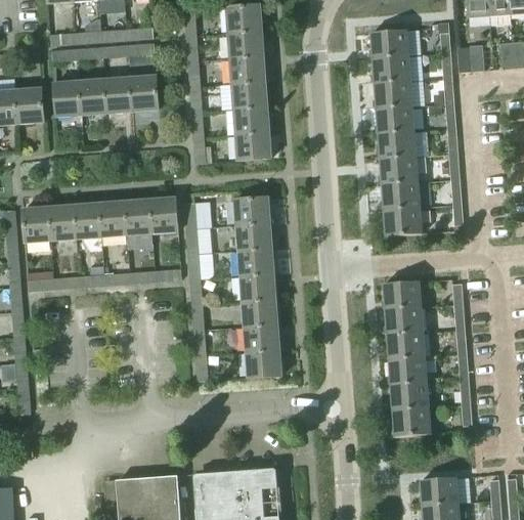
[(466,0),(468,16),(490,15),(488,0),(466,0)]
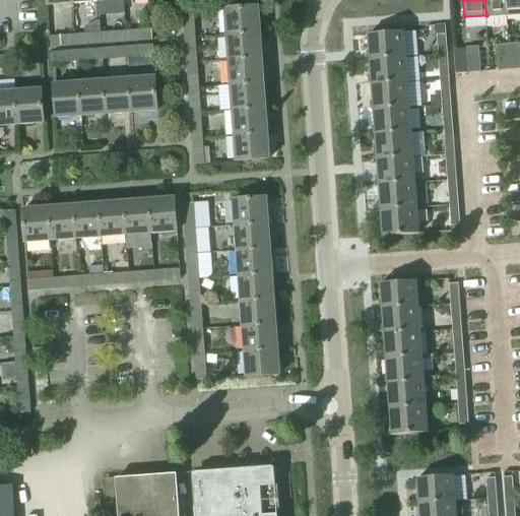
[(484,0),(486,15),(507,13),(505,0),(484,0)]
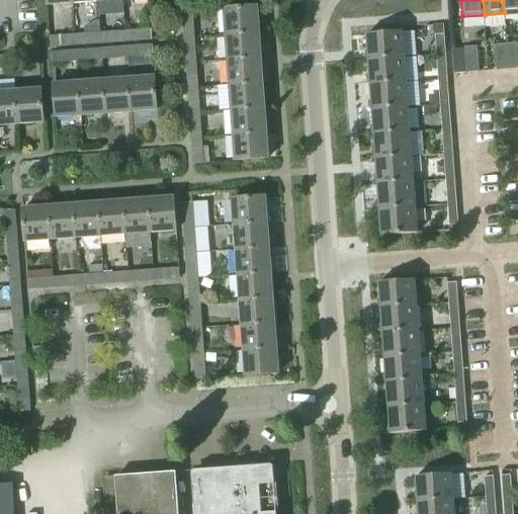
[(503,0),(505,13),(517,12),(517,0),(503,0)]
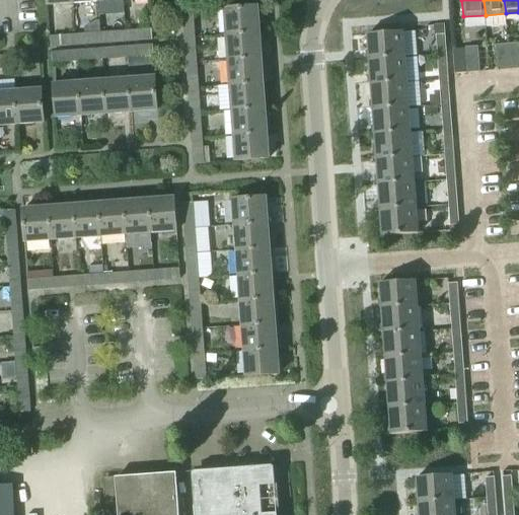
[(224,6),(226,31),(260,29),(257,4),(224,6)]
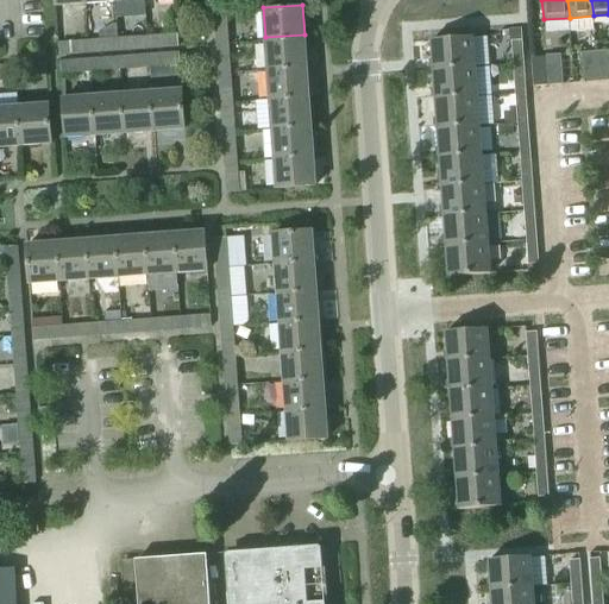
[(215,11),(217,41),(228,39),(226,10),(215,11)]
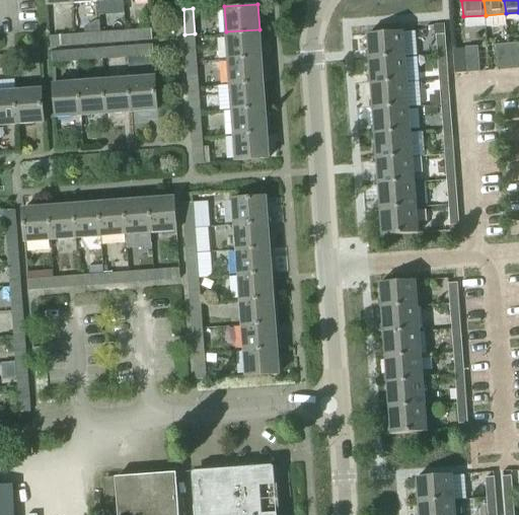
[(444,25),(433,26),(433,32),(436,31),(437,52),(446,52),(445,31),(444,25)]
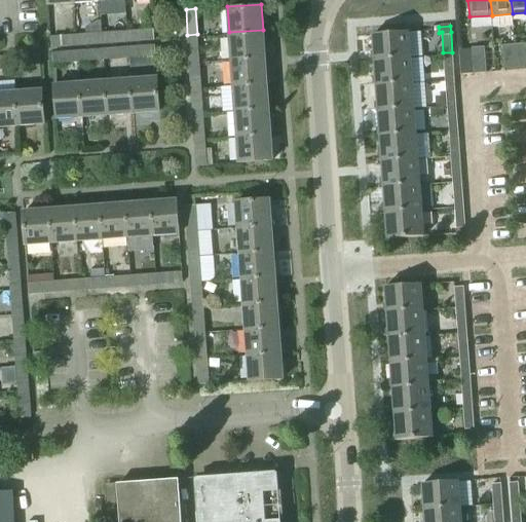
[(127,29),(127,38),(154,37),(153,27),(127,29)]
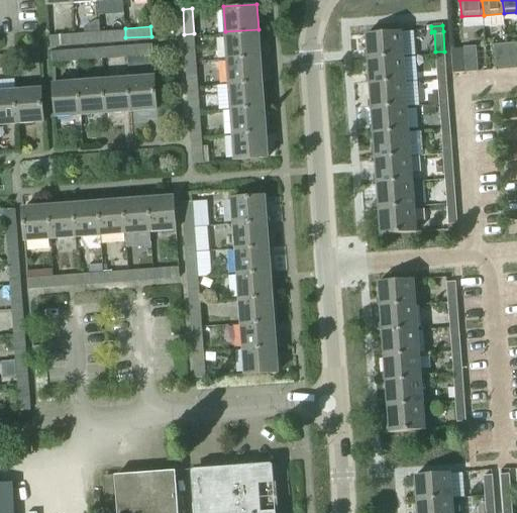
[(100,30),(100,39),(125,37),(125,28),(100,30)]
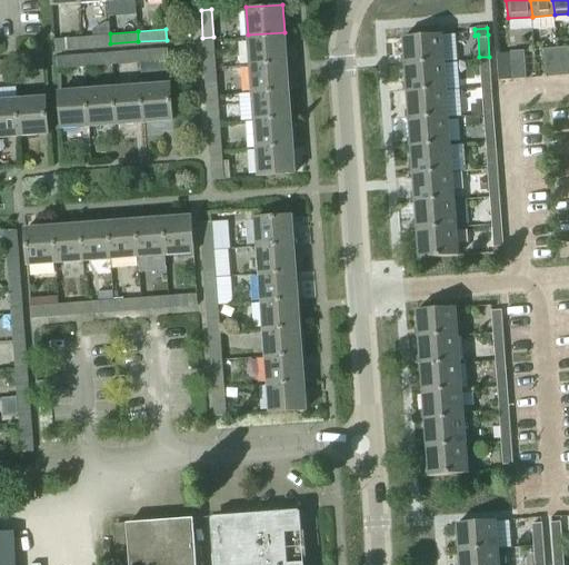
[(248,35),(250,62),(287,60),(285,32),(248,35)]
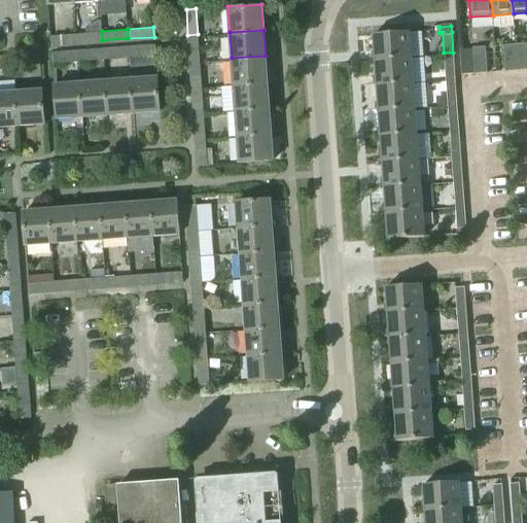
[(373,32),(375,57),(375,58),(411,55),(409,30),(373,32)]
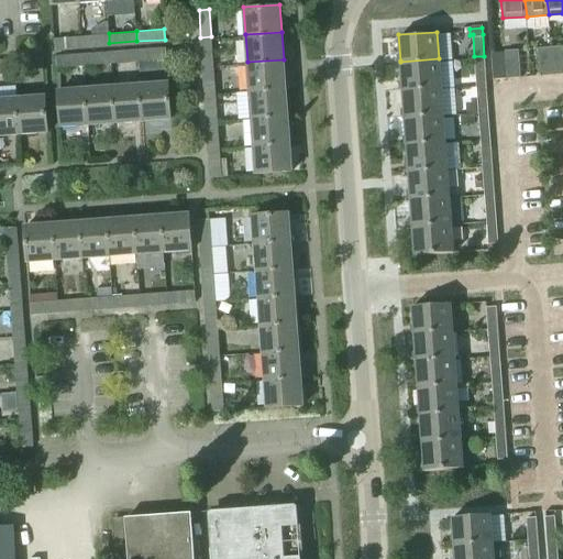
[(81,35),(81,45),(109,43),(109,33),(81,35)]
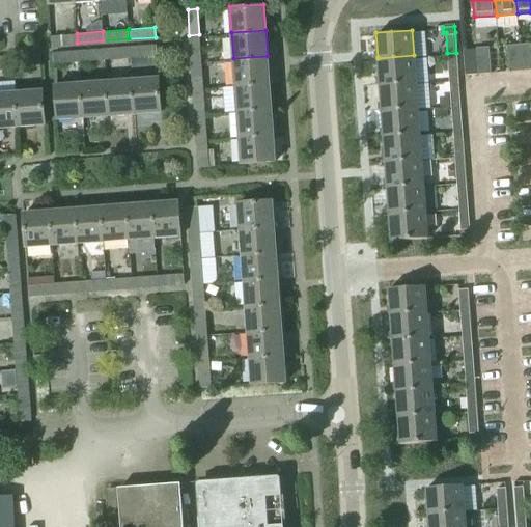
[(51,34),(52,45),(77,43),(77,33),(51,34)]
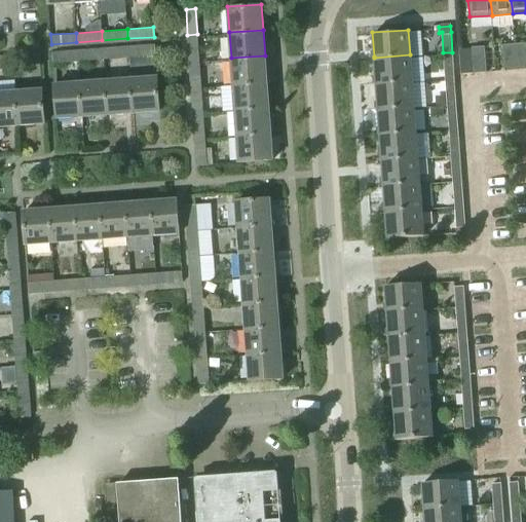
[(187,35),(189,61),(199,60),(197,34),(187,35)]
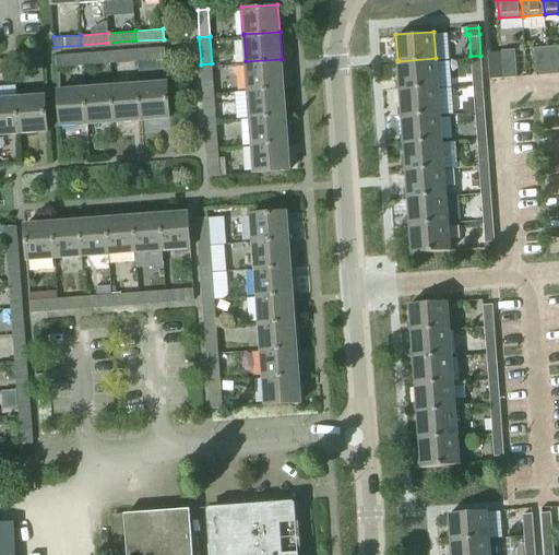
[(558,43),(547,45),(549,71),(558,70),(558,43)]
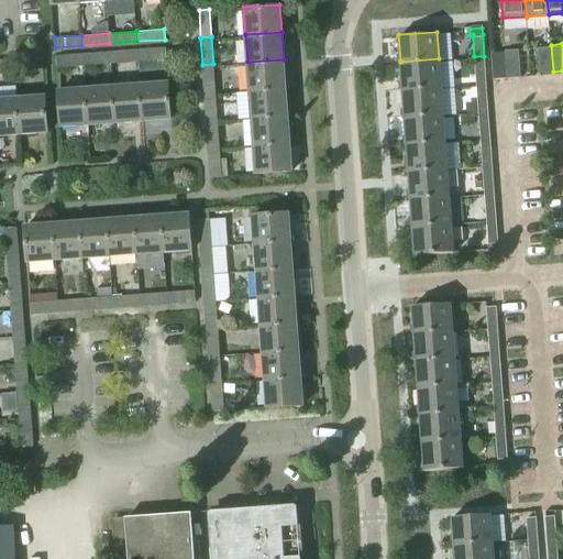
[(540,73),(553,72),(551,45),(538,46),(540,73)]
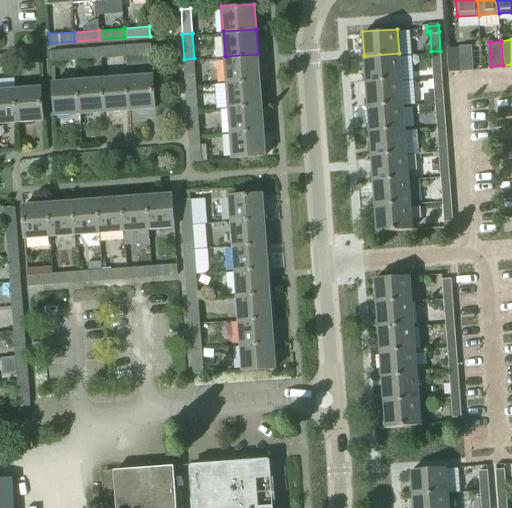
[(124,44),(125,53),(151,51),(151,42),(124,44)]
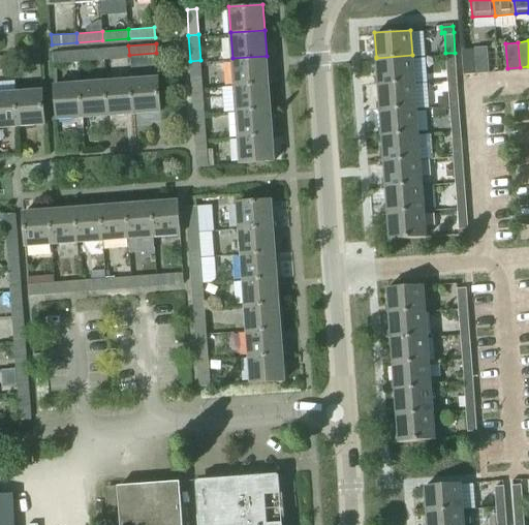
[(487,44),(474,45),(476,71),(489,70),(487,44)]
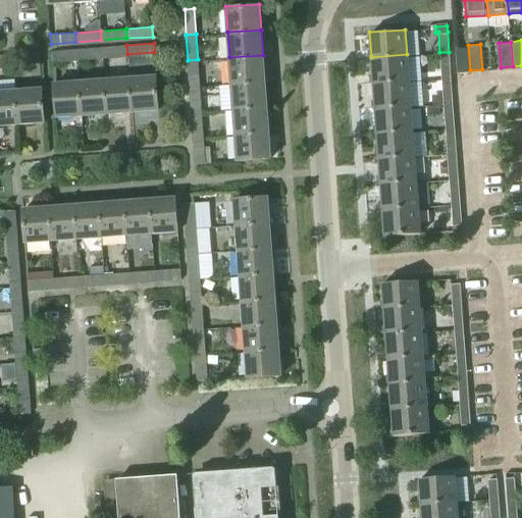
[(102,47),(102,56),(127,54),(126,45),(102,47)]
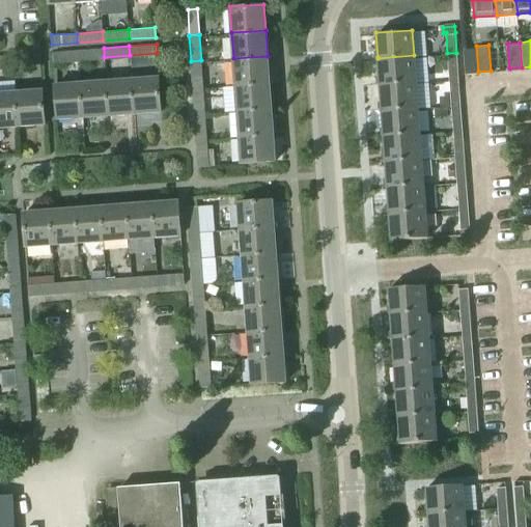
[(78,49),(79,59),(104,57),(104,48),(78,49)]
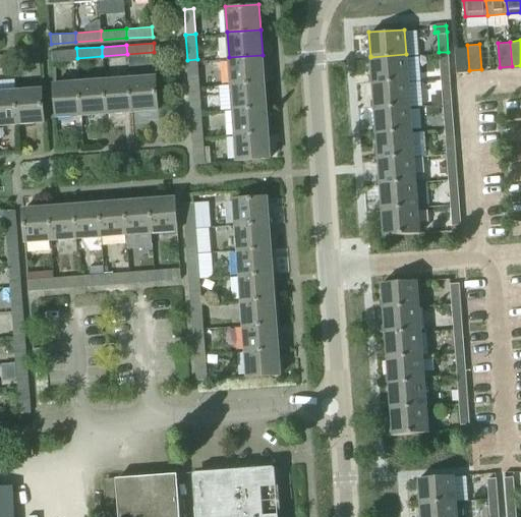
[(51,50),(52,60),(77,58),(76,48),(51,50)]
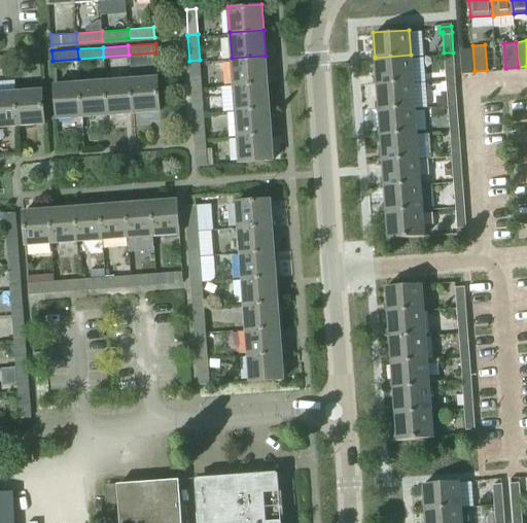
[(13,54),(14,63),(39,61),(38,51),(13,54)]
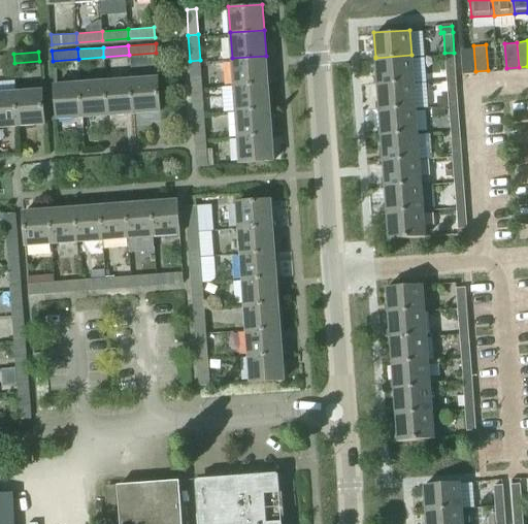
[(447,73),(455,72),(454,53),(444,53),(447,73)]
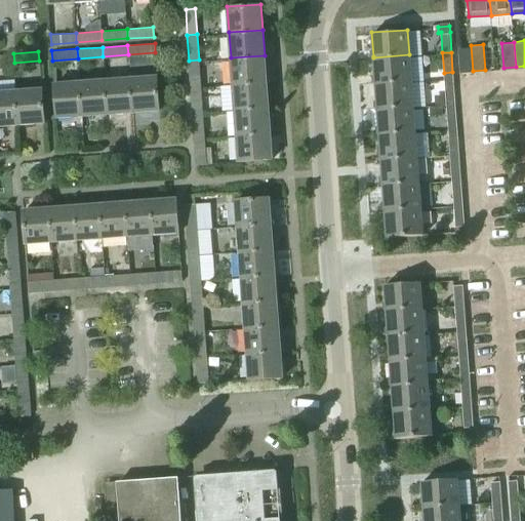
[(0,53),(0,64),(14,63),(13,53),(0,53)]
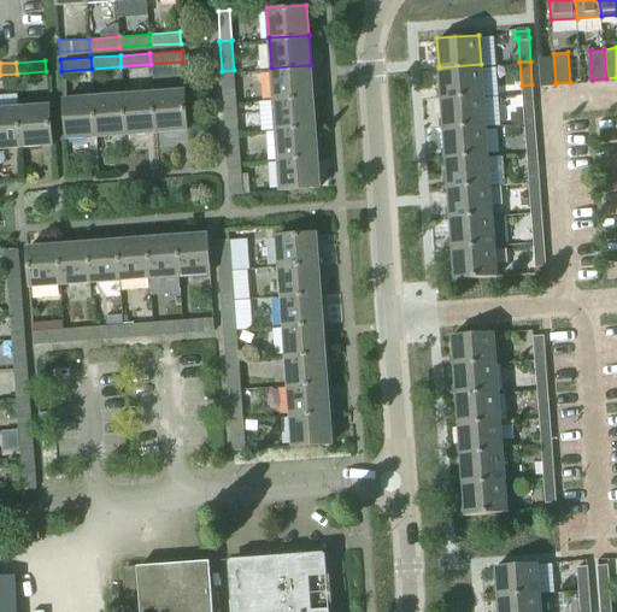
[(439,68),(441,98),(483,94),(481,64),(439,68)]
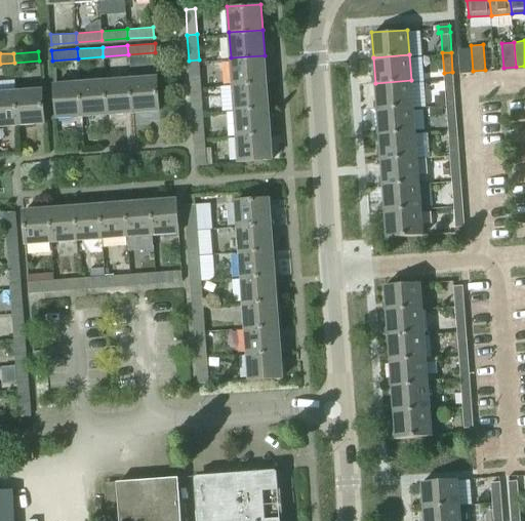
[(231,57),(233,83),(266,81),(265,55),(231,57)]
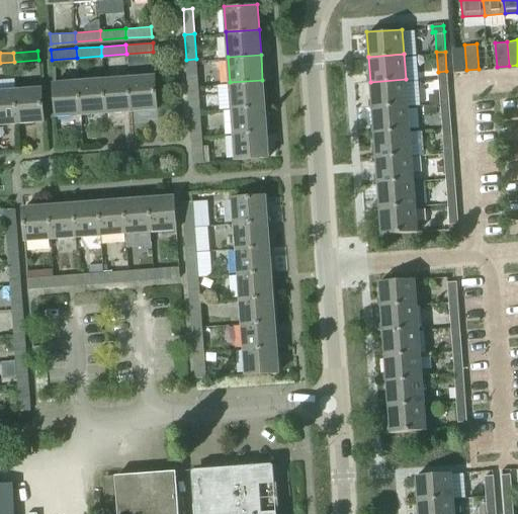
[(186,60),(188,85),(197,84),(196,59),(186,60)]
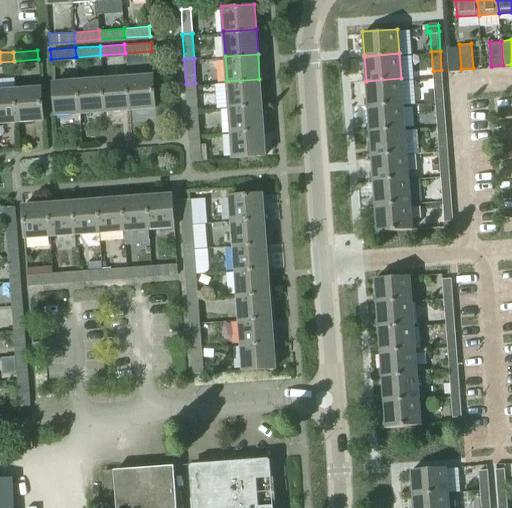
[(127,75),(129,107),(155,105),(152,73),(127,75)]
